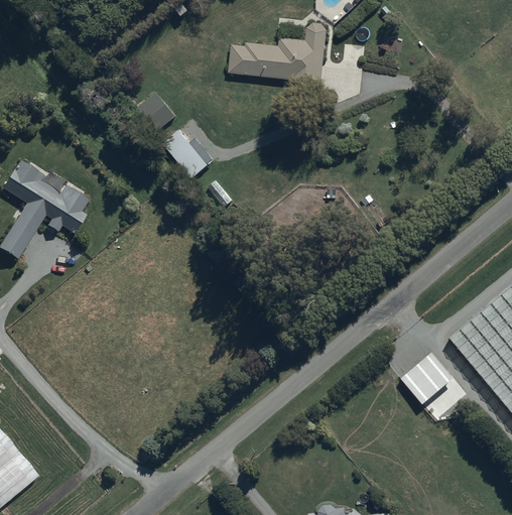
[(280,44),(245,42),(245,45),(235,44),(232,75),(293,80),(292,88),(323,90),(328,32),(328,31),(328,30),(328,29),(328,28),(328,27),(327,26),(327,25),(326,25),(326,24),(325,23),(324,23),(324,22),(323,22),(322,21),(321,21),(320,21),(318,21),(317,21),(316,21),(315,21),(314,21),(313,21),(312,22),(311,23),(310,23),(309,24),(309,25),(308,25),(308,26),(307,27),(307,28),(307,29),(307,30),(306,40),(280,38),(280,44)]
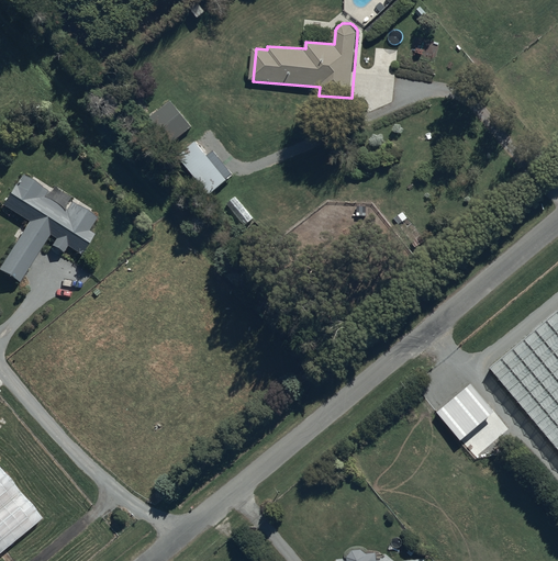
[(192,127),(171,100),(145,121),(166,147),(192,127)]
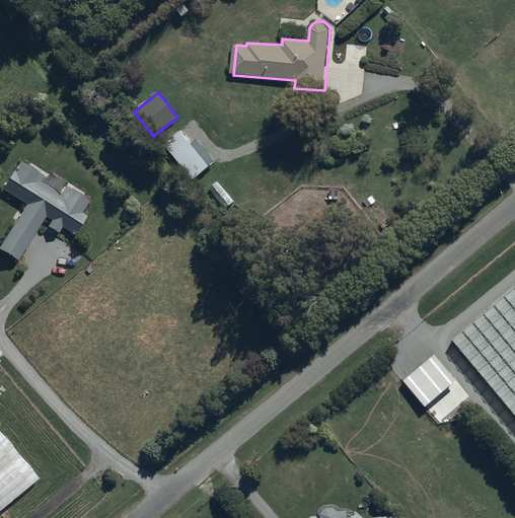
[(178,130),(163,143),(193,178),(209,165),(178,130)]
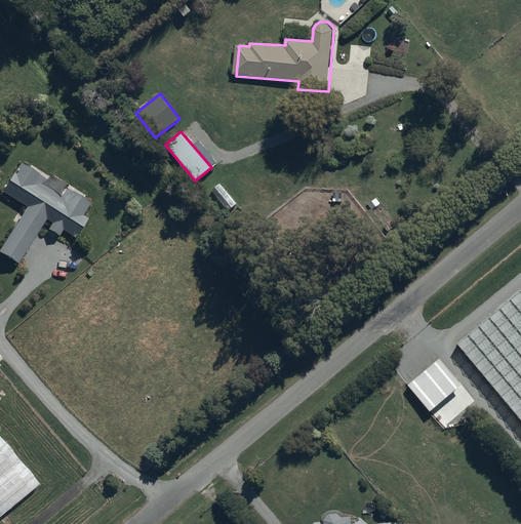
[(0,253),(17,265),(46,220),(52,224),(48,230),(61,238),(65,231),(76,238),(89,217),(82,213),(88,203),(67,189),(63,196),(37,179),(40,175),(23,164),(17,172),(15,170),(1,191),(27,207),(0,247),(0,253)]
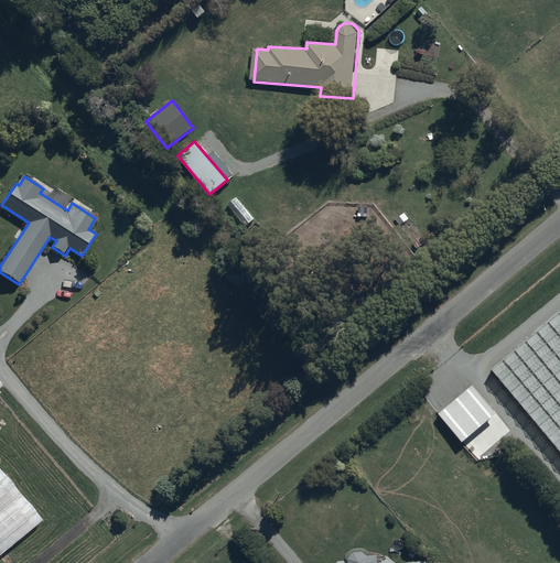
[(239,195),(227,203),(246,227),(257,219),(239,195)]
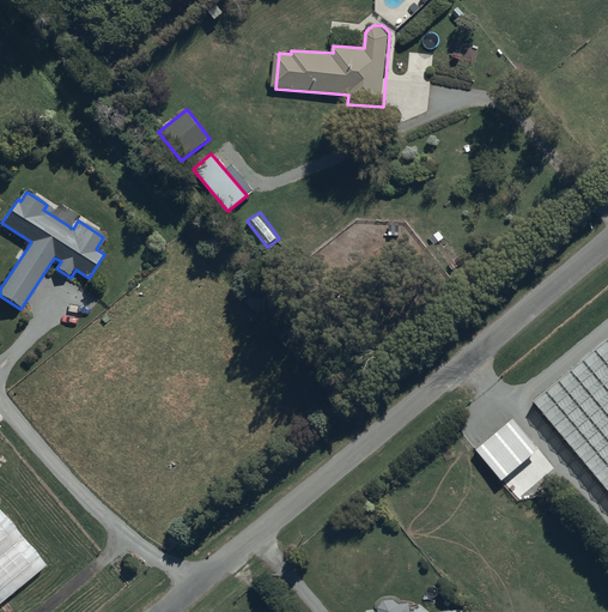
[(607,347),(539,407),(607,488),(607,347)]
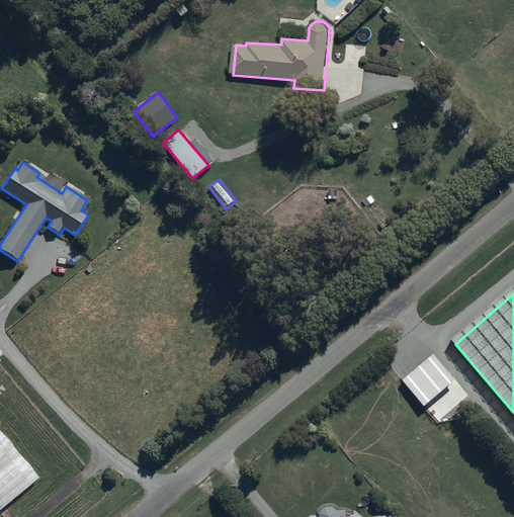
[(0,489),(21,471),(0,446),(0,489)]
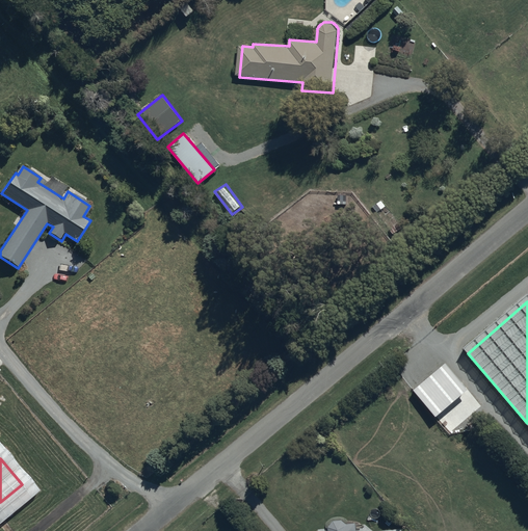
[(358,530),(358,524),(346,524),(346,523),(345,523),(345,522),(344,522),(344,521),(343,521),(342,520),(341,520),(340,519),(339,519),(338,519),(337,519),(336,519),(335,520),(334,520),(333,521),(332,521),(332,522),(331,522),(331,523),(330,524),(330,525),(328,526),(328,527),(328,528),(328,529),(328,530),(358,530)]
